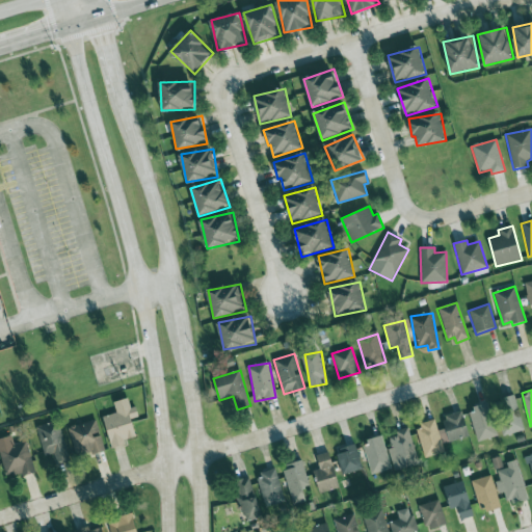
[(506,435),(523,431),(515,395),(498,399),(506,435)]
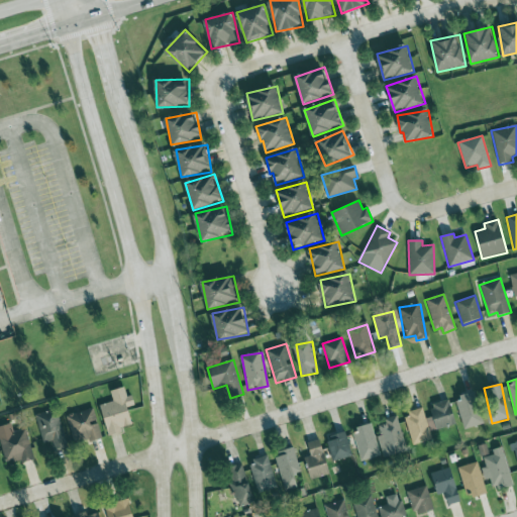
[(110,391),(113,401),(100,405),(109,437),(124,432),(122,427),(133,424),(128,407),(135,405),(132,395),(127,397),(124,387),(110,391)]
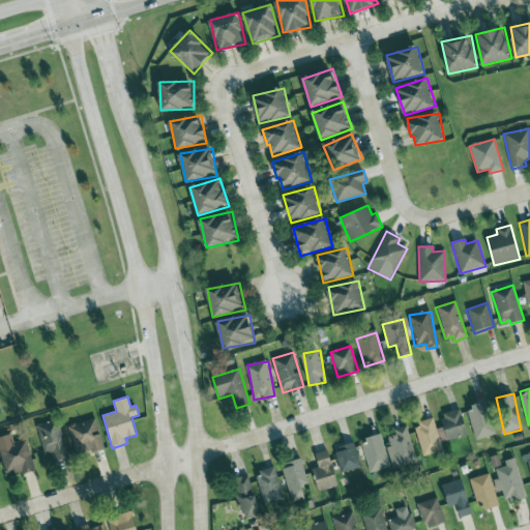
[(468,408),(474,440),(494,436),(488,404),(468,408)]
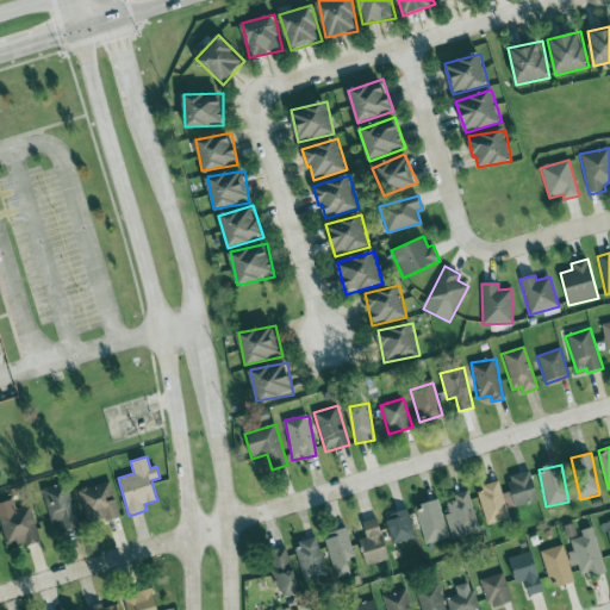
[(486,526),(510,520),(506,509),(537,500),(530,472),(506,477),(510,491),(502,493),(499,483),(477,489),(486,526)]
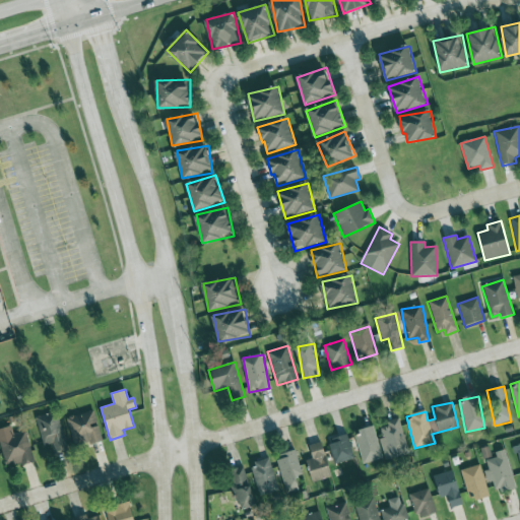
[(66,418),(75,448),(103,440),(93,410),(66,418)]
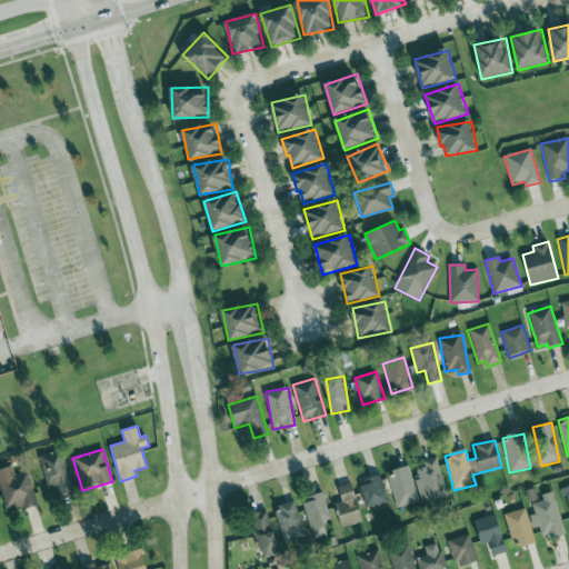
[(39,457),(48,488),(58,485),(61,497),(76,492),(65,450),(39,457)]
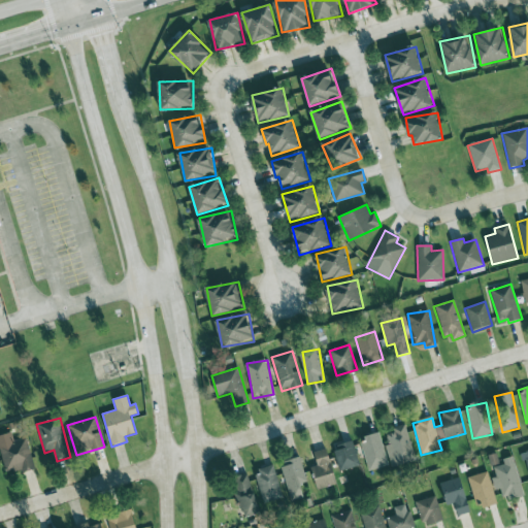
[(385,432),(389,444),(385,447),(391,466),(415,460),(405,426),(385,432)]
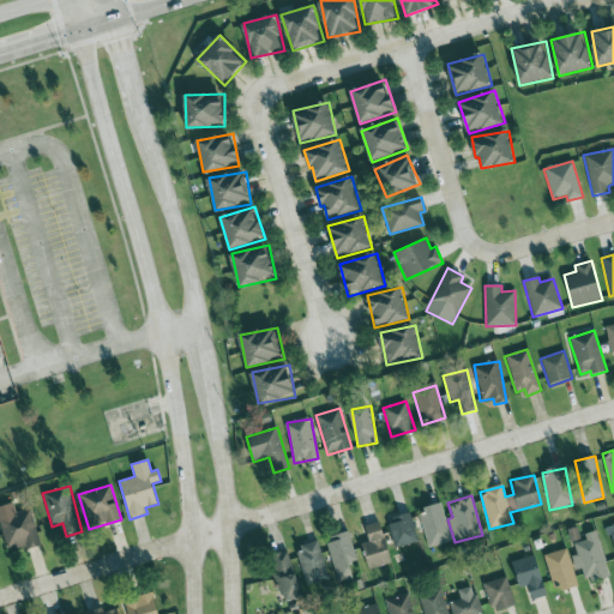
[(0,506),(0,524),(7,554),(41,545),(31,509),(16,513),(13,504),(0,506)]
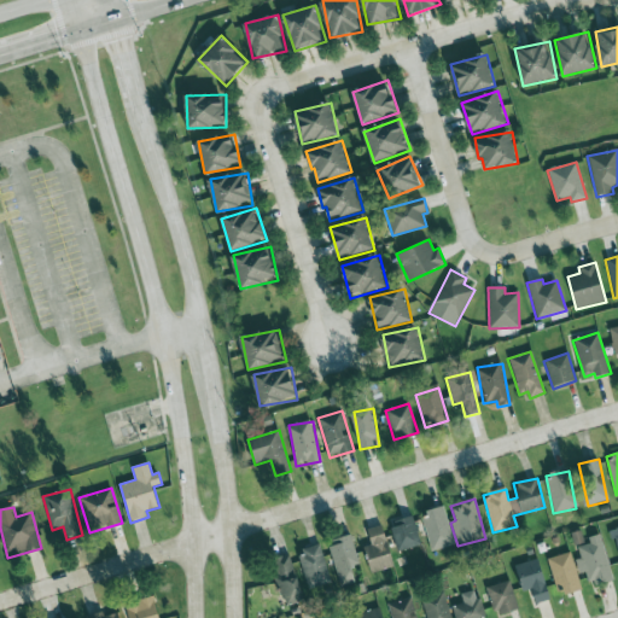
[(431,552),(455,544),(444,507),(421,514),(431,552)]
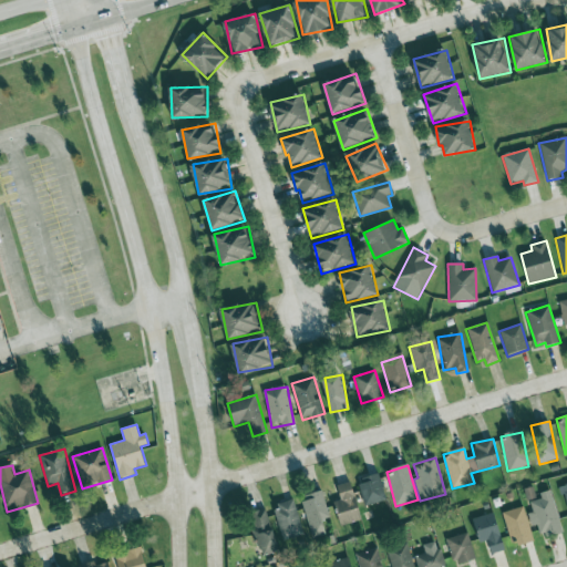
[(359,477),(363,505),(384,502),(380,474),(359,477)]
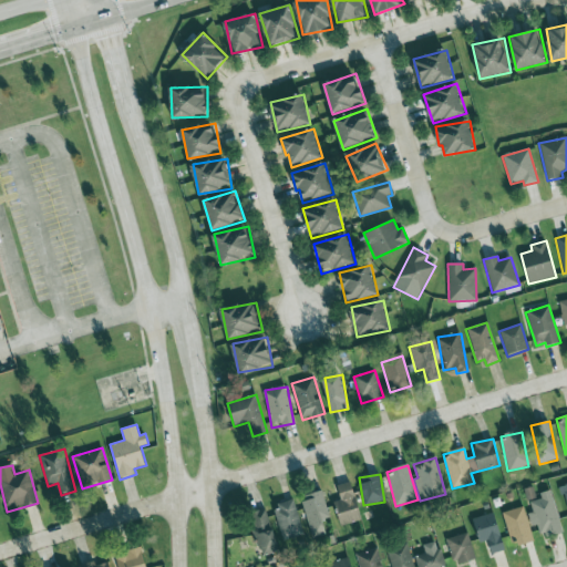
[(361,522),(352,482),(338,485),(341,500),(334,502),(340,526),(361,522)]
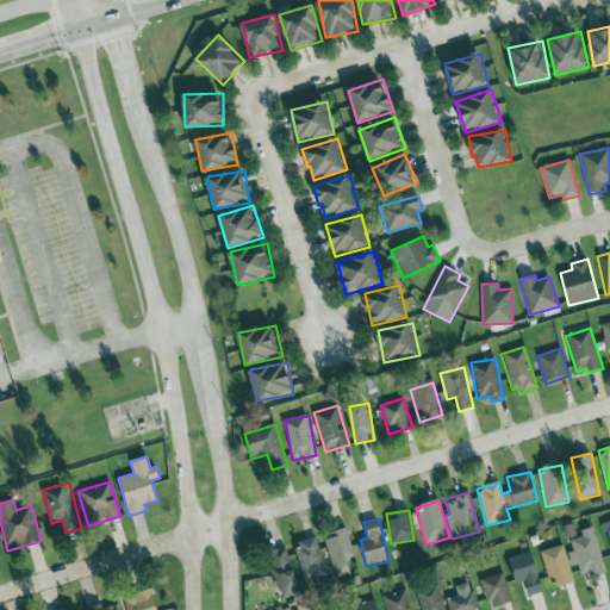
[(571,567),(580,565),(584,579),(605,573),(592,528),(579,531),(582,537),(570,541),(573,551),(567,553),(571,567)]
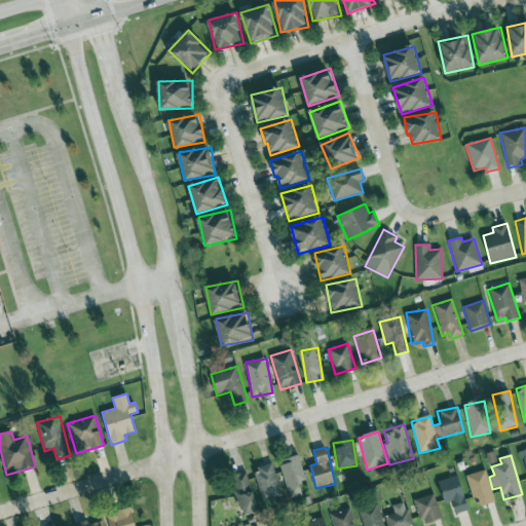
[(288,498),(302,496),(300,482),(304,481),(300,456),(280,459),(288,498)]
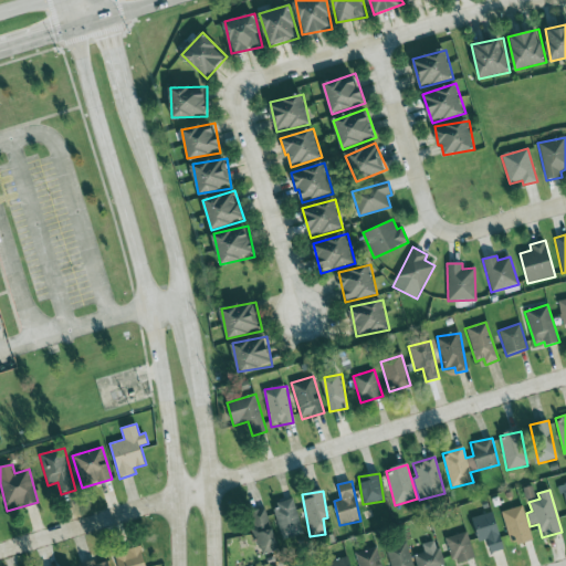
[(272,507),(283,541),(304,533),(293,500),(272,507)]
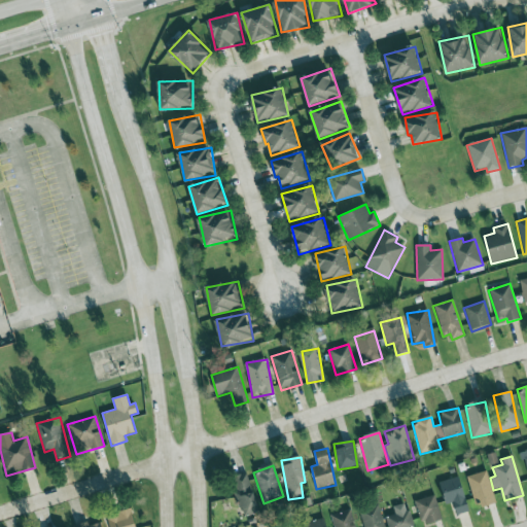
[(478,510),(496,503),(486,470),(467,477),(478,510)]
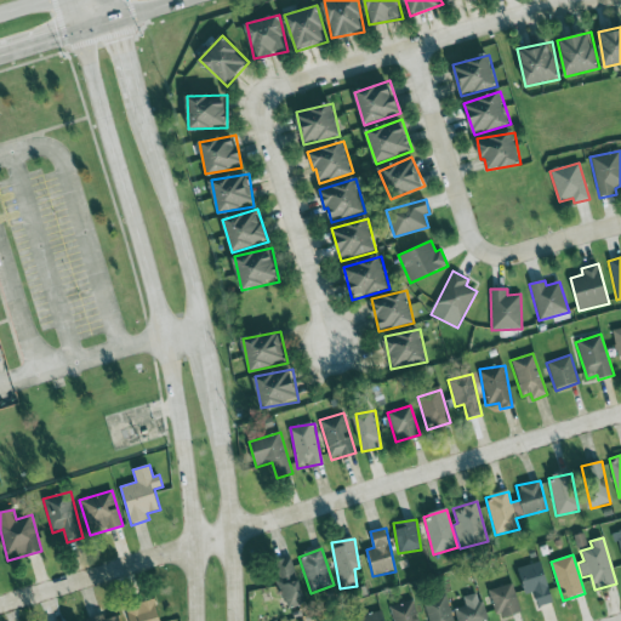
[(288,610),(308,604),(292,557),(272,564),(288,610)]
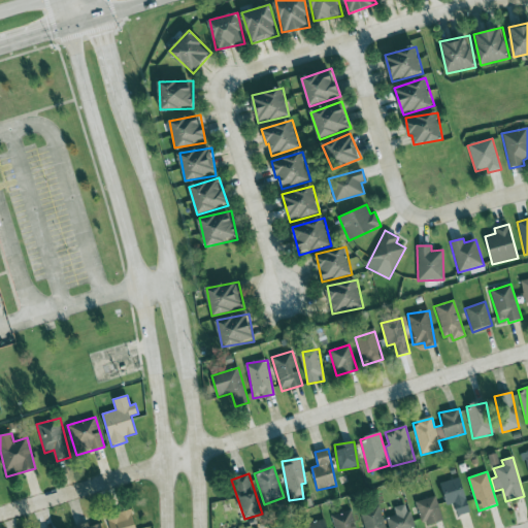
[(470,512),(459,477),(439,484),(447,505),(453,503),(457,517),(470,512)]
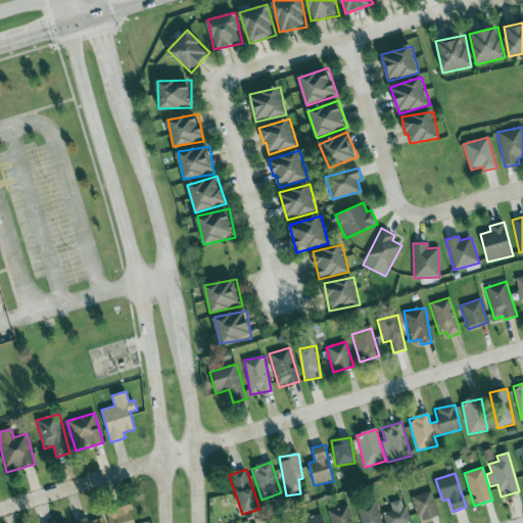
[(419,521),(438,517),(432,492),(413,496),(419,521)]
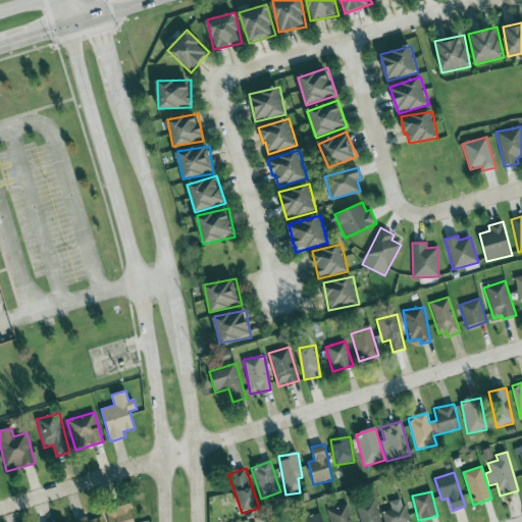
[(381,521),(375,498),(356,503),(360,521),(381,521)]
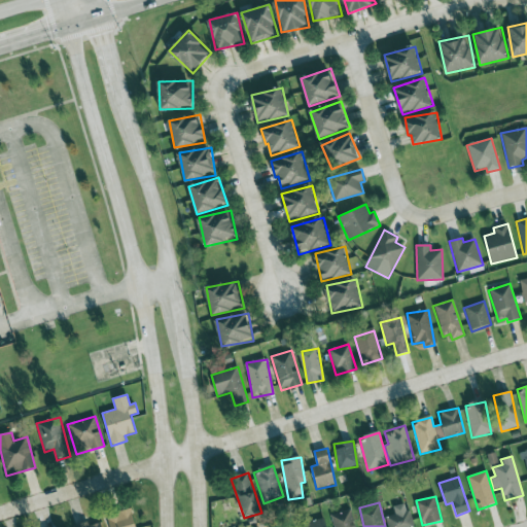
[(386,517),(388,526),(412,526),(408,503),(393,506),(395,515),(386,517)]
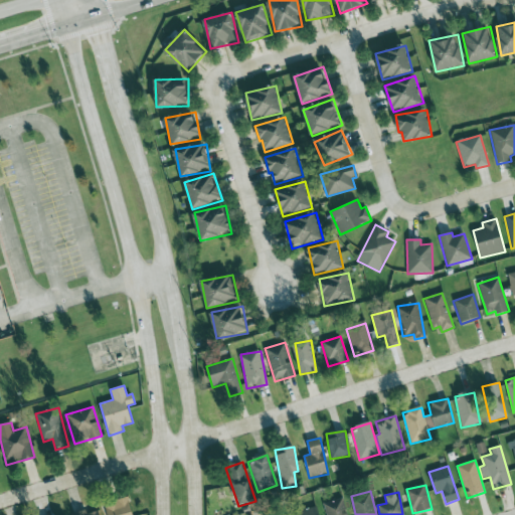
[(106,503),(108,514),(133,514),(130,498),(106,503)]
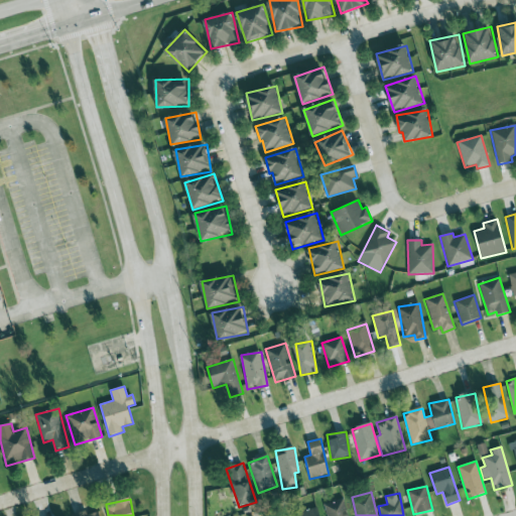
[(324,504),(327,515),(348,515),(343,499),(324,504)]
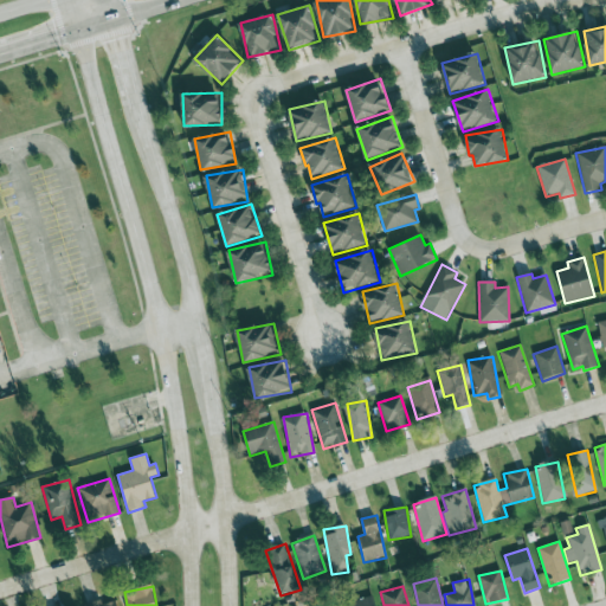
[(352,605),(375,605),(373,595),(352,601),(352,605)]
